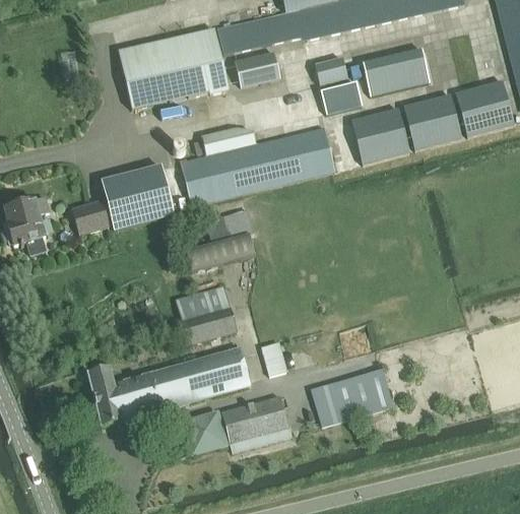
[(216,27),(222,53),(302,36),(302,40),(464,3),(463,0),(342,0),(338,1),(338,0),(282,0),(285,12),(216,27)]
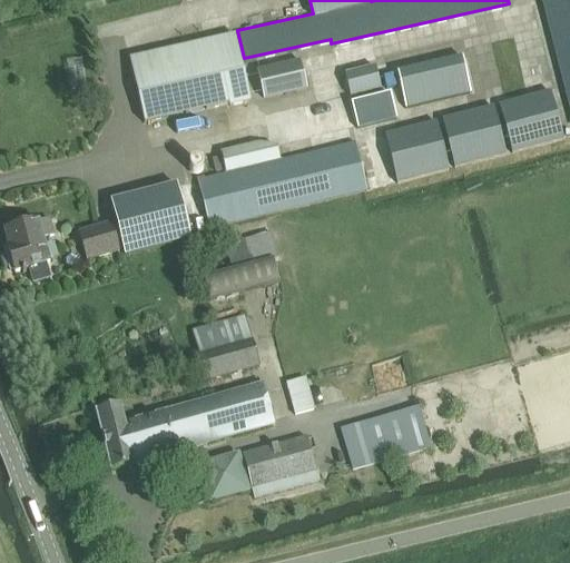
[(542,0),(569,106),(569,0),(542,0)]
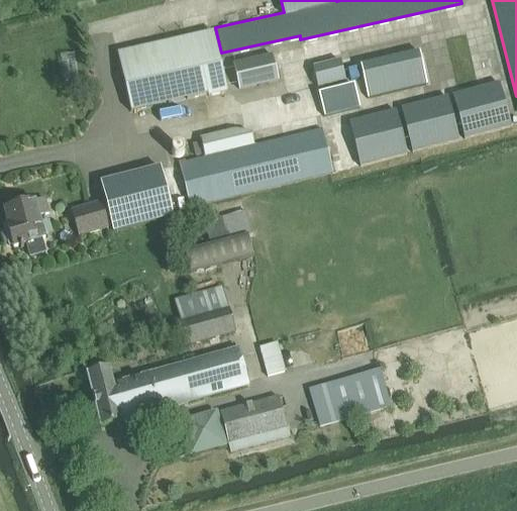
[(75,29),(42,36),(53,82),(85,75),(75,29)]
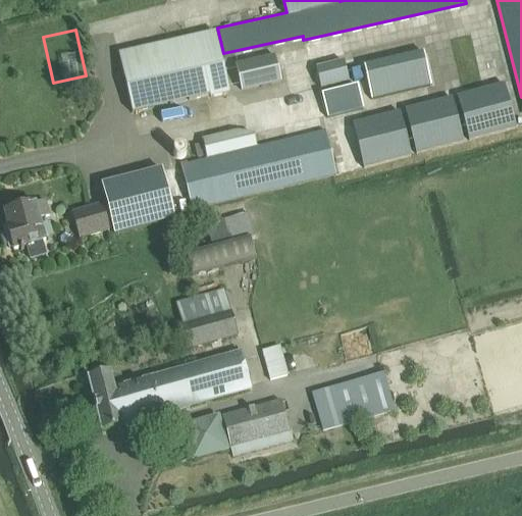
[(132,108),(209,91),(210,95),(228,90),(214,30),(118,52),(132,108)]
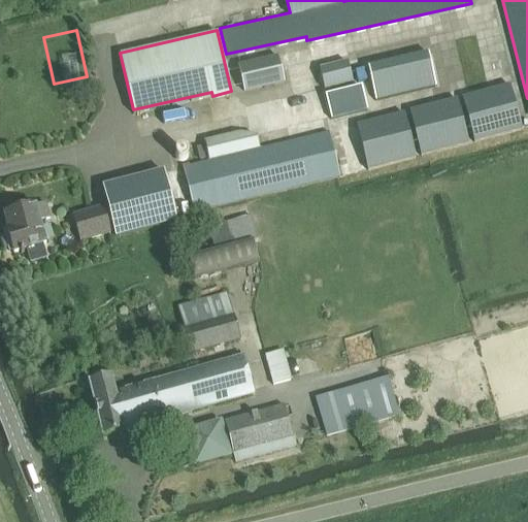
[(428,50),(367,64),(375,97),(436,83),(428,50)]
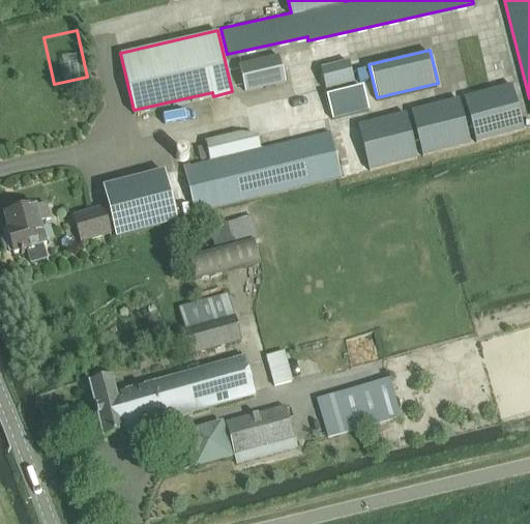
[(239,61),(245,87),(285,79),(278,52),(239,61)]
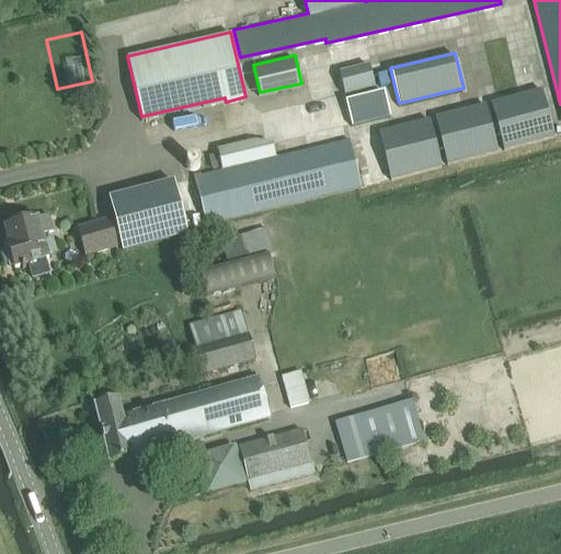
[(369,61),(339,69),(344,91),(375,83),(369,61)]
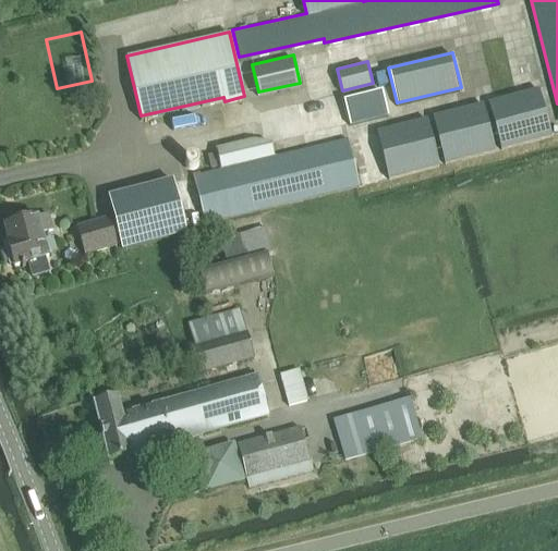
[(540,87),(489,100),(501,146),(550,133),(540,87)]
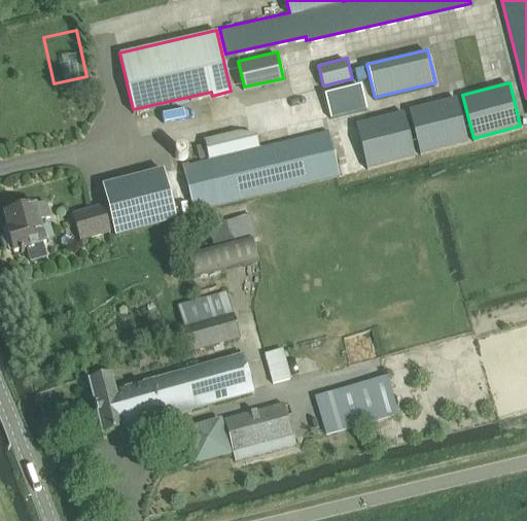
[(361,83),(324,93),(330,115),(366,106),(361,83)]
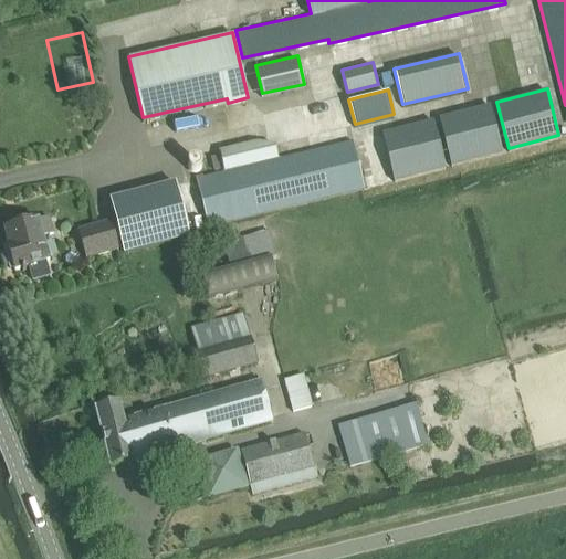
[(490,103),(439,117),(451,162),(502,149),(490,103)]
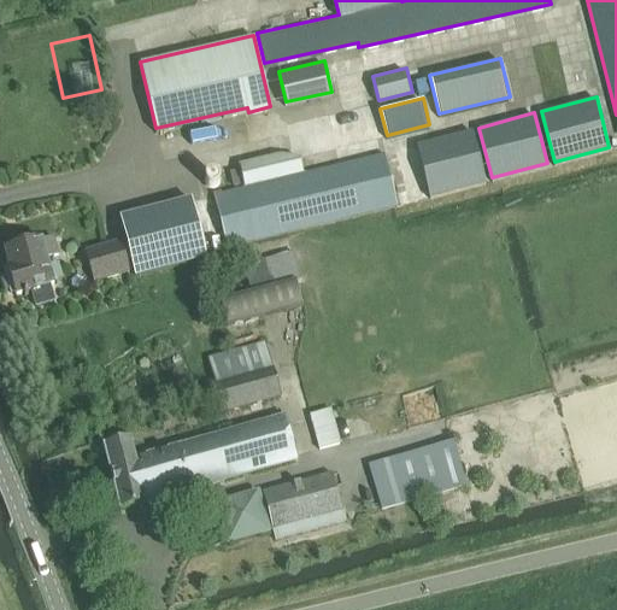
[(472,129),(417,144),(430,194),(486,180),(472,129)]
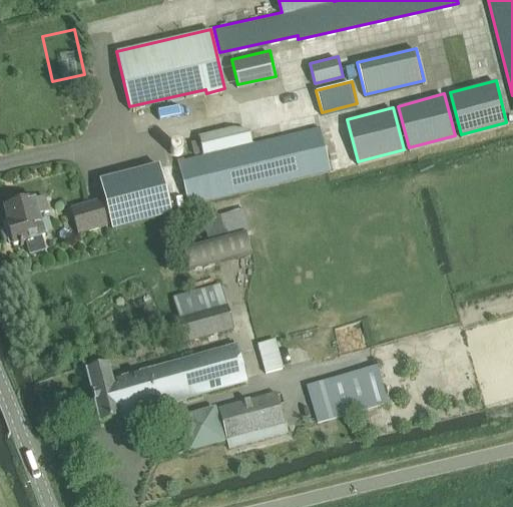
[(188,203),(331,169),(328,155),(320,126),(252,141),(251,135),(249,130),(231,127),(198,135),(202,153),(177,159),(188,203)]
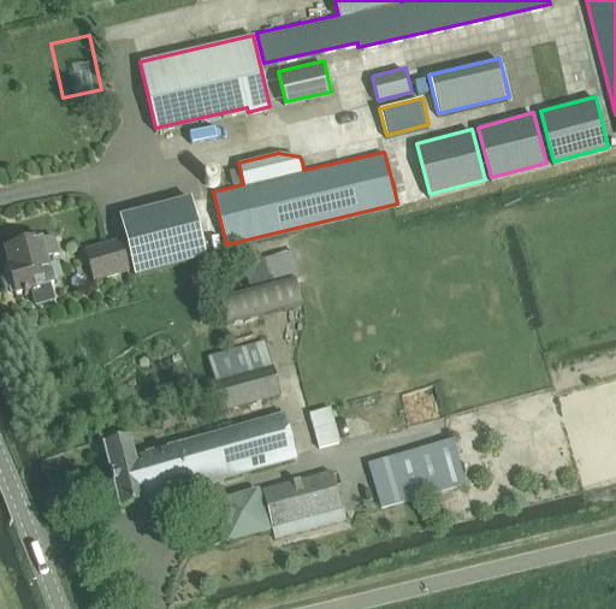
[(134,271),(206,254),(193,195),(119,213),(134,271)]
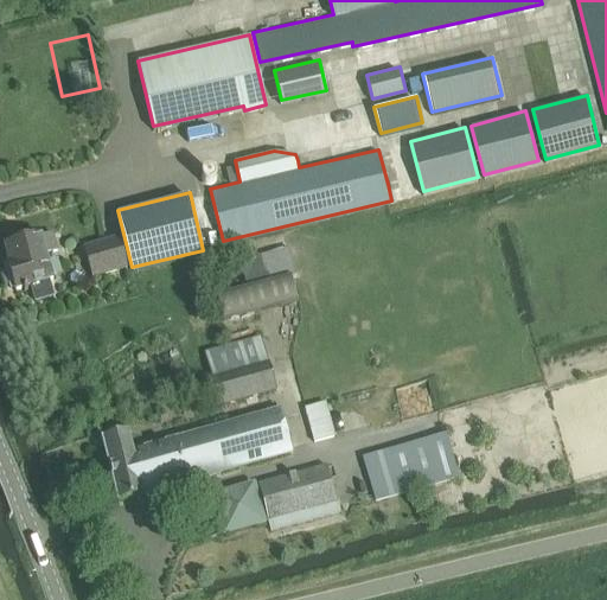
[(4,268),(8,282),(13,281),(14,283),(20,282),(20,285),(30,282),(34,299),(53,293),(49,278),(52,276),(45,251),(58,248),(53,230),(40,234),(40,233),(10,241),(13,254),(7,256),(10,266),(4,268)]
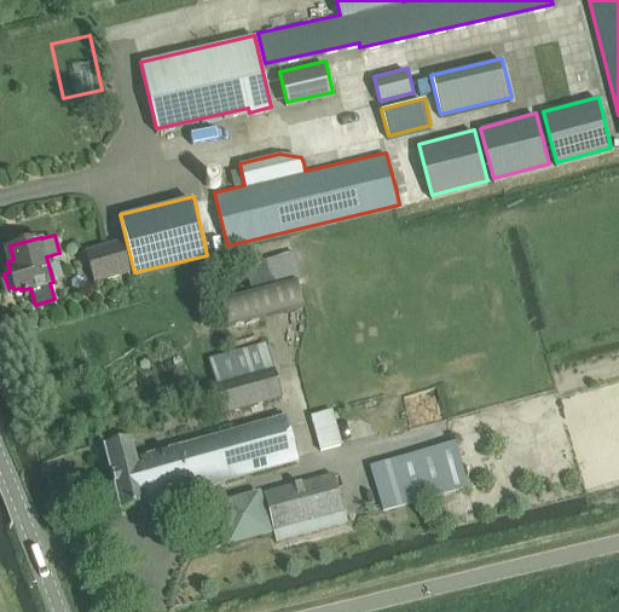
[(119,241),(85,249),(92,277),(126,269),(119,241)]
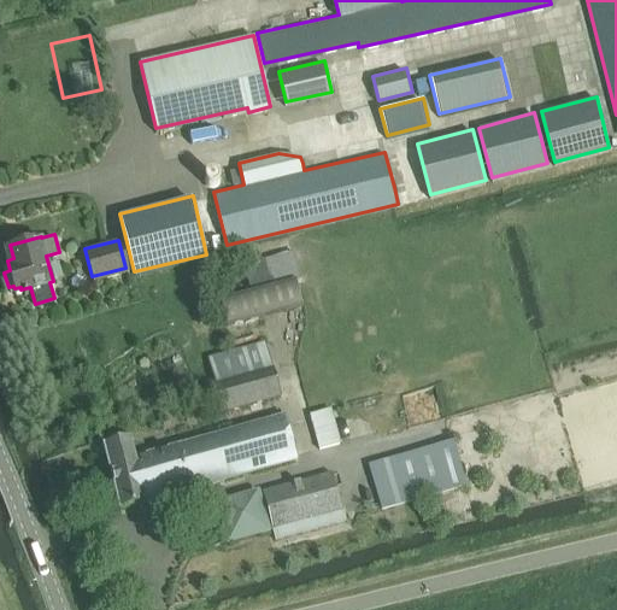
[(264,258),(244,265),(250,291),(221,299),(227,323),(303,301),(297,280),(301,277),(294,250),(264,258)]
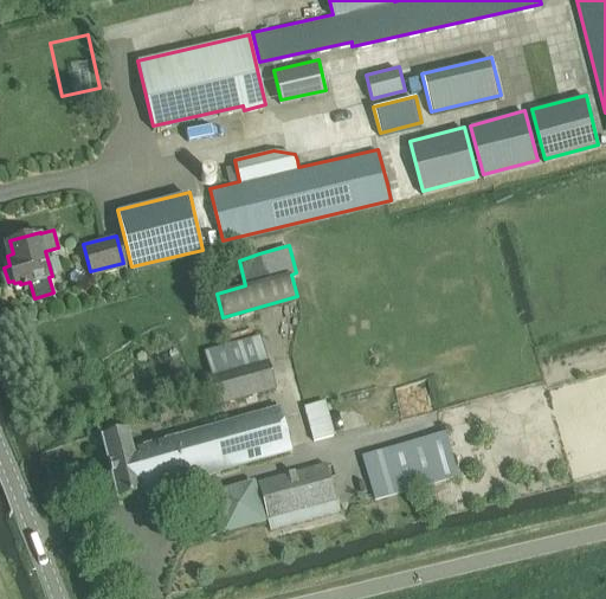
[(204,349),(219,404),(276,387),(260,334),(204,349)]
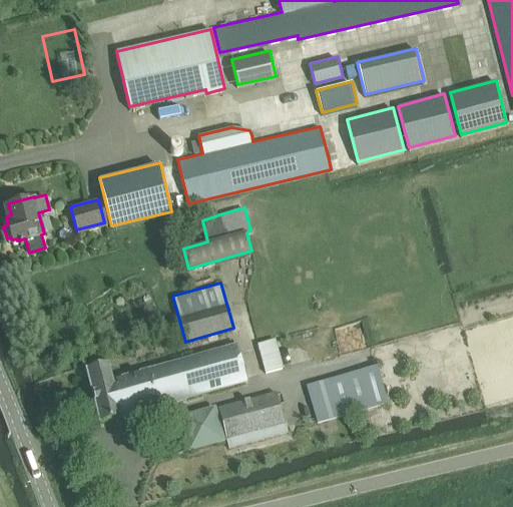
[(275,338),(257,343),(265,372),(283,367),(275,338)]
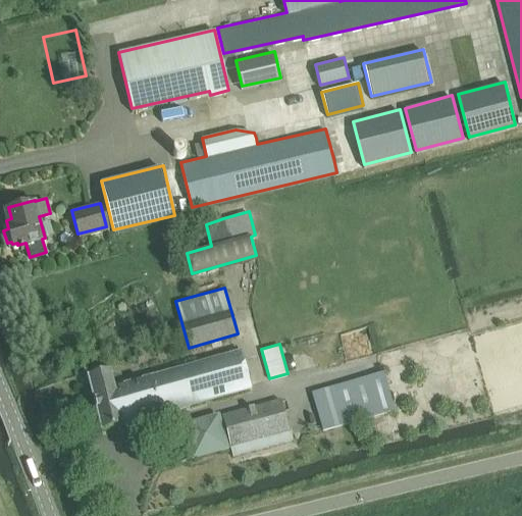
[(242,350),(115,384),(111,369),(88,375),(102,428),(123,422),(131,425),(139,423),(143,417),(252,388),(242,350)]
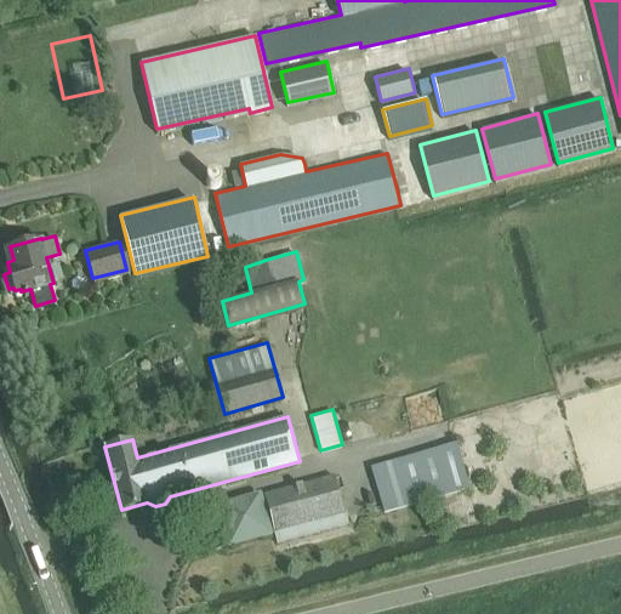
[(457,439),(371,464),(383,509),(469,484),(457,439)]
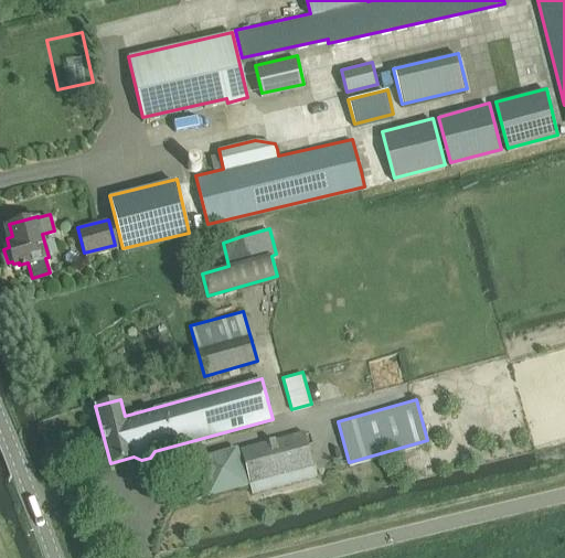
[(304,430),(240,448),(252,492),(316,475),(304,430)]
